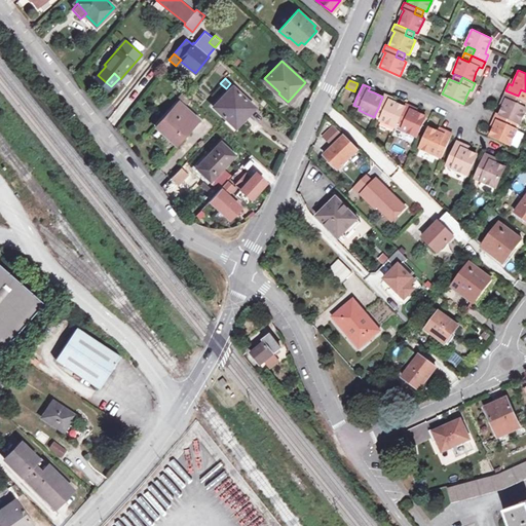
[(213,107),(232,125),(245,112),(248,114),(255,107),(232,85),(213,107)]
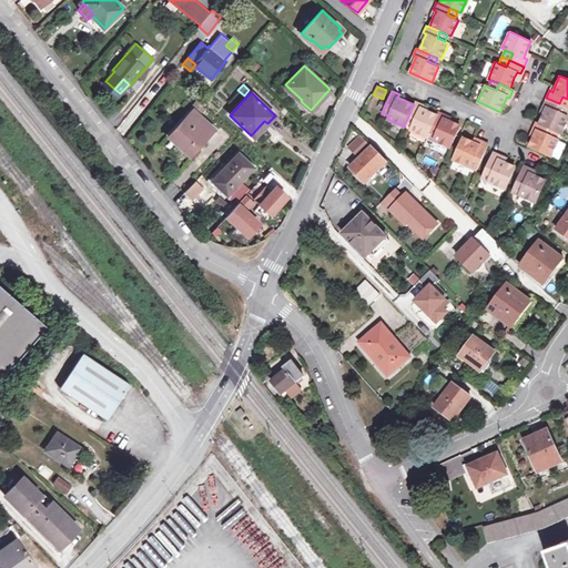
[(196,98),(192,102),(201,110),(204,105),(196,98)]
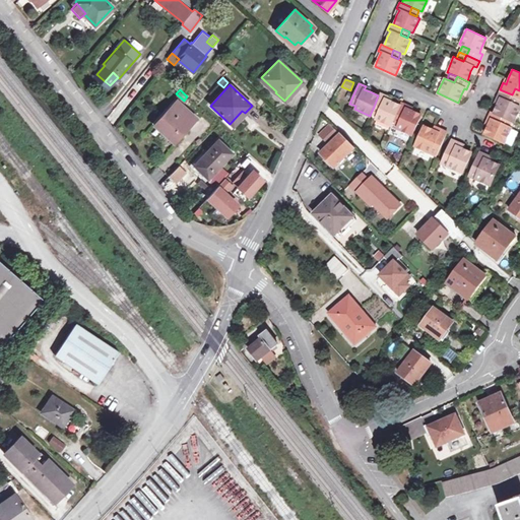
[(510,102),(512,94),(500,89),(498,95),(500,98),(498,103),(494,112),(504,116),(511,120),(514,121),(519,105),(517,105),(510,102)]
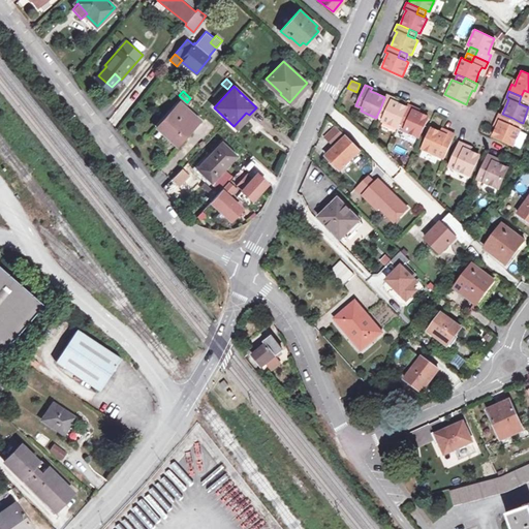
[(383,117),(382,120),(398,126),(399,123),(401,118),(406,106),(398,103),(392,100),(394,97),(386,94),(384,97),(380,109),(386,111),(383,117)]
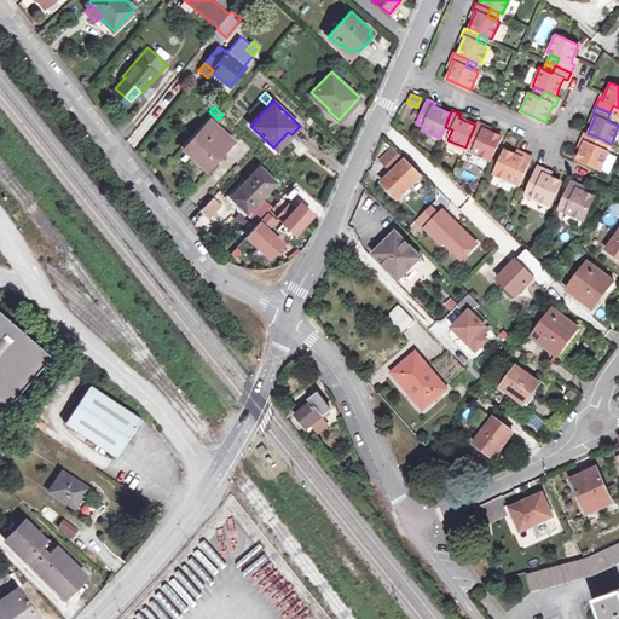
[(607,121),(615,125),(618,116),(609,113),(607,121)]
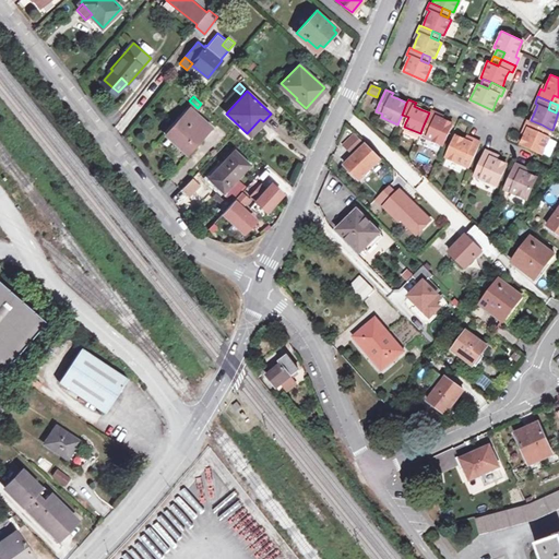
[(166,134),(187,153),(211,127),(191,108),(166,134)]
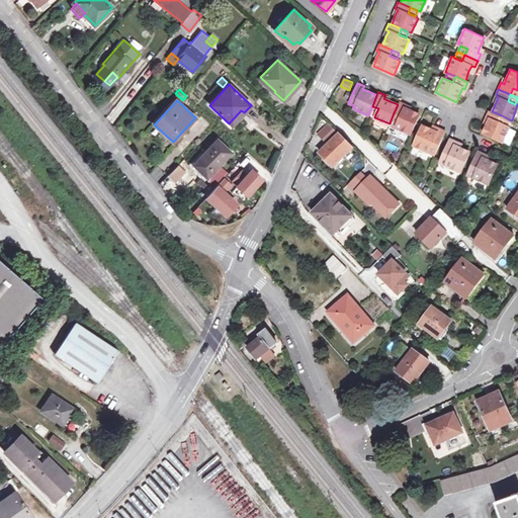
[(406,104),(400,101),(398,104),(393,115),(399,117),(397,123),(396,126),(411,134),(420,113),(411,110),(405,107),(406,104)]
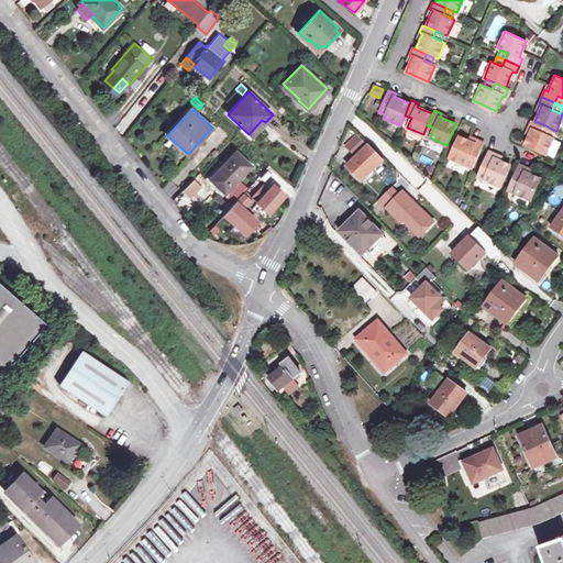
[(411,118),(405,116),(401,122),(408,124),(411,118)]
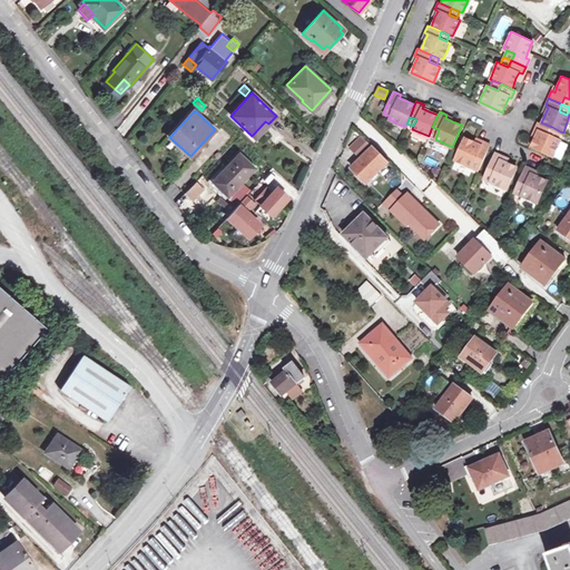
[(255,138),(268,124),(265,121),(252,136),(255,138)]
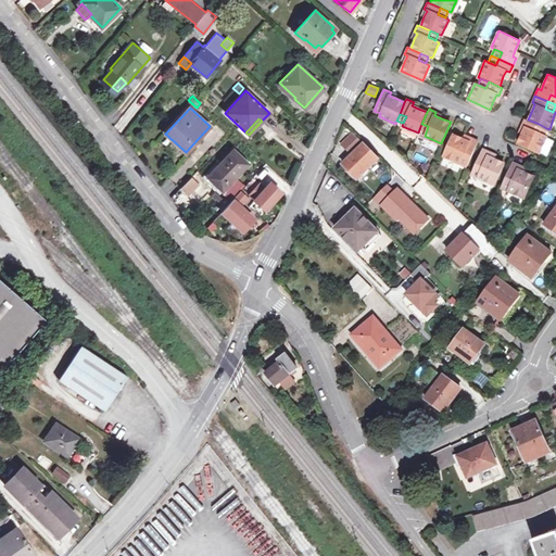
[(528,119),(525,118),(521,125),(525,126),(522,133),(518,142),(540,151),(546,136),(543,134),(535,130),(539,124),(528,119)]
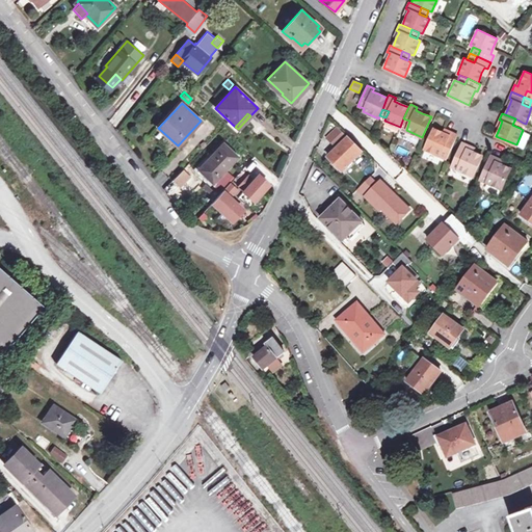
[(409,121),(403,118),(401,124),(407,127),(409,121)]
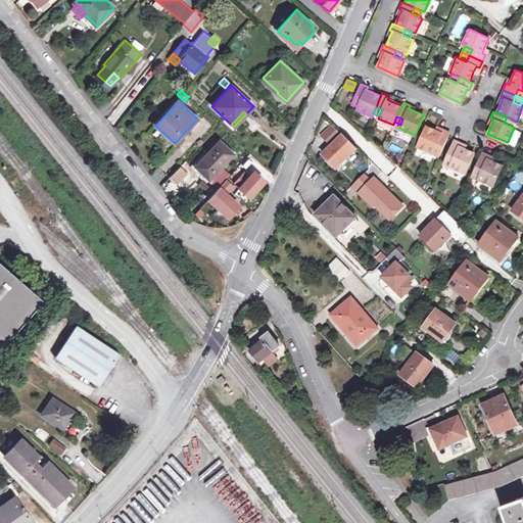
[(507,116),(504,123),(511,126),(514,121),(507,116)]
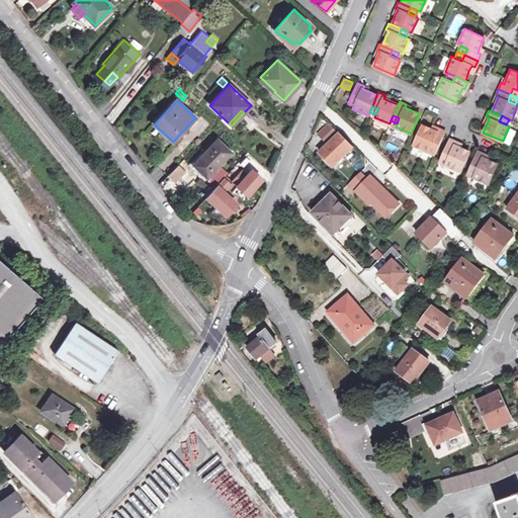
[(319,134),(328,144),(338,135),(329,124),(319,134)]
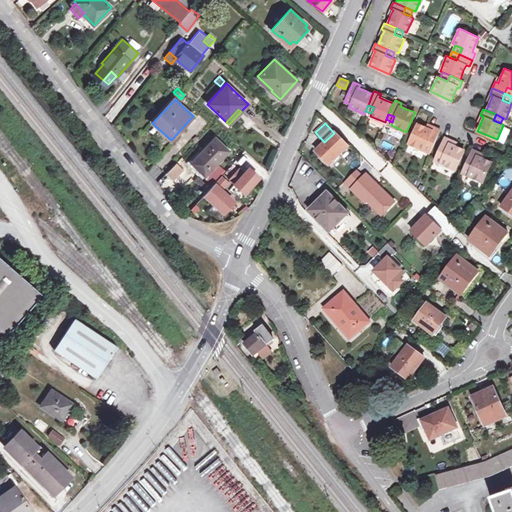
[(433,126),(432,130),(426,127),(417,123),(409,143),(424,150),(427,142),(433,145),(440,129),(433,126)]
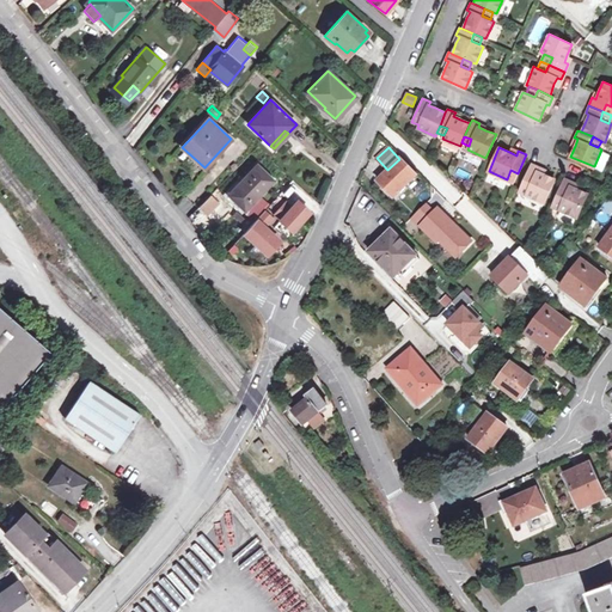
[(601,150),(594,166),(603,170),(610,153),(601,150)]
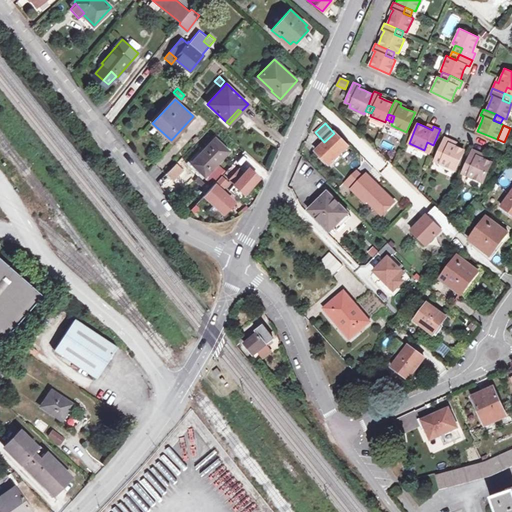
[(316,152),(328,165),(349,146),(336,133),(316,152)]
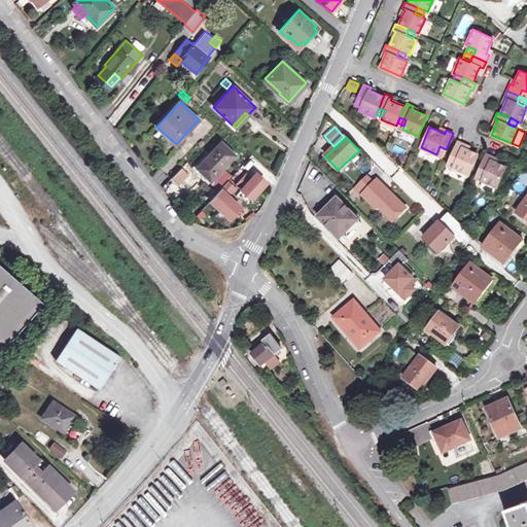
[(195,167),(211,182),(222,170),(237,155),(220,140),(195,167)]
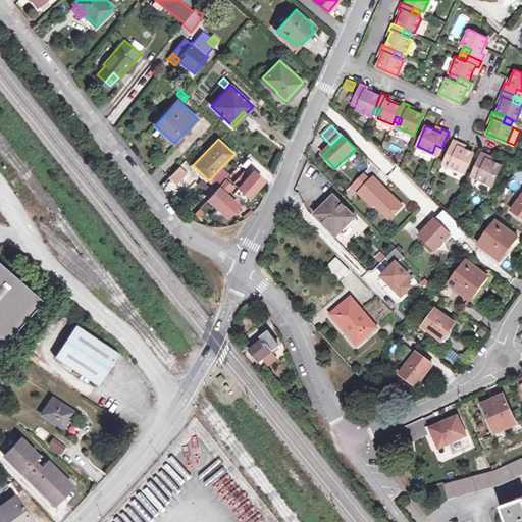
[(454,139),(442,162),(458,169),(461,162),(468,165),(473,152),(465,148),(459,146),(461,142),(454,139)]
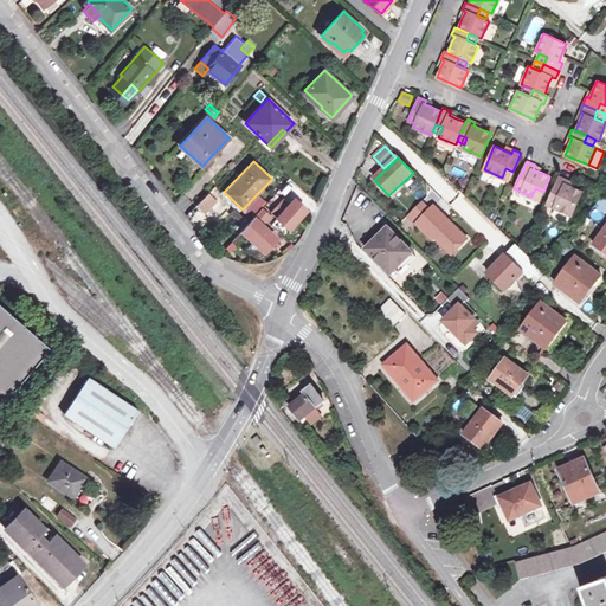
[(502,178),(509,180),(513,172),(505,168),(502,178)]
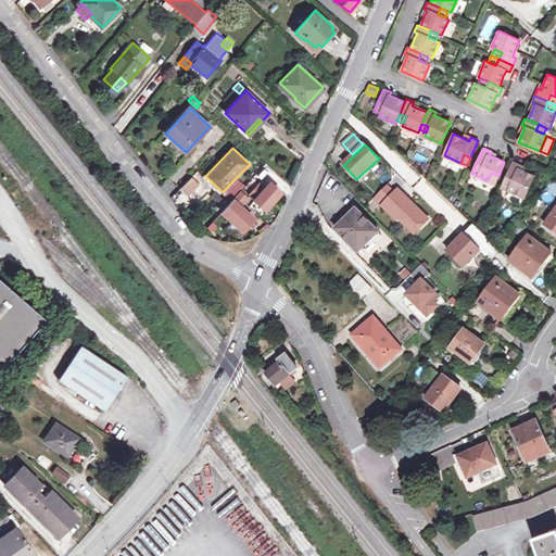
[(513,161),(502,187),(518,193),(521,186),(528,189),(534,175),(525,171),(519,168),(520,164),(513,161)]
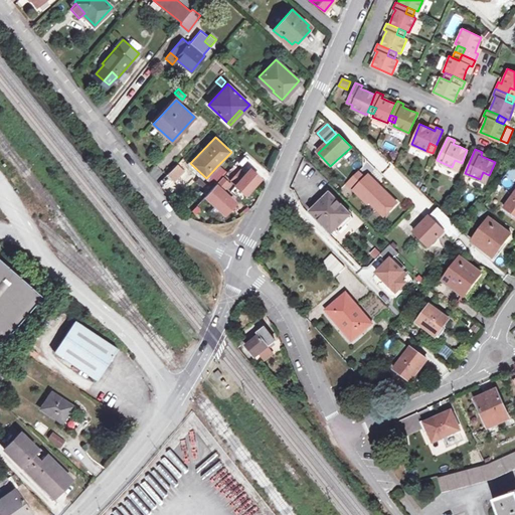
[(455,160),(452,167),(459,170),(462,163),(455,160)]
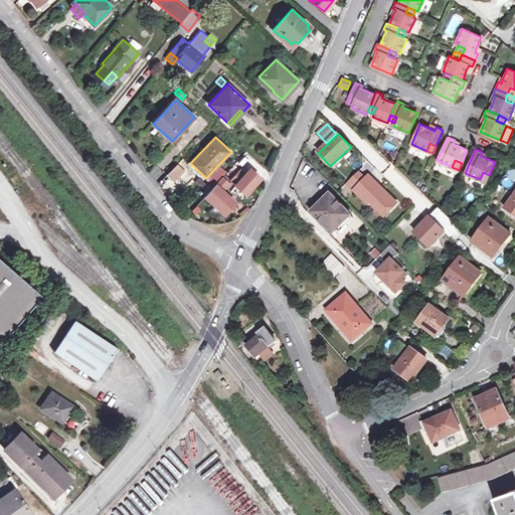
[(174,180),(184,170),(178,165),(169,175),(174,180)]
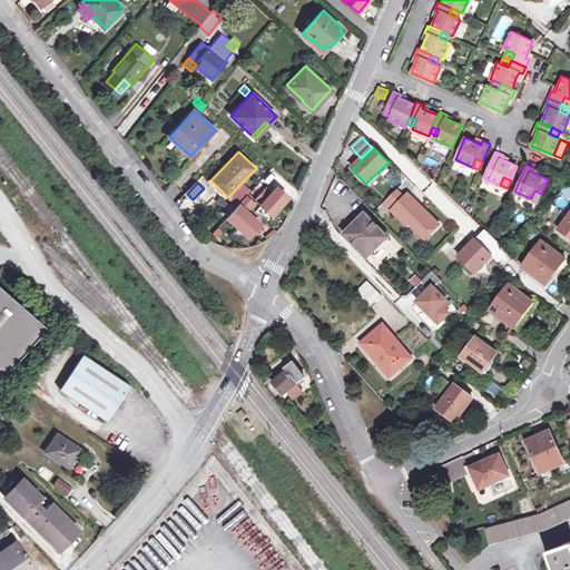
[(241,184),(228,197),(234,203),(247,189),(241,184)]
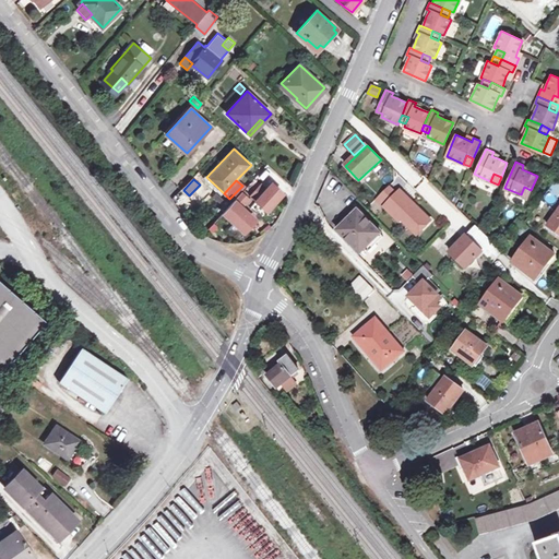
[(268,211),(283,193),(272,182),(265,190),(259,186),(250,195),(268,211)]
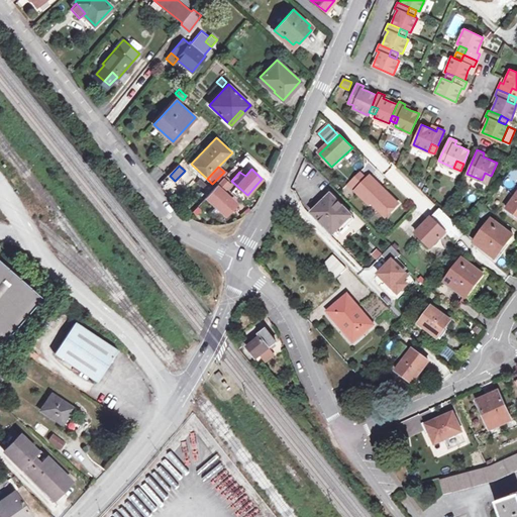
[(355,192),(367,181),(358,173),(347,184),(355,192)]
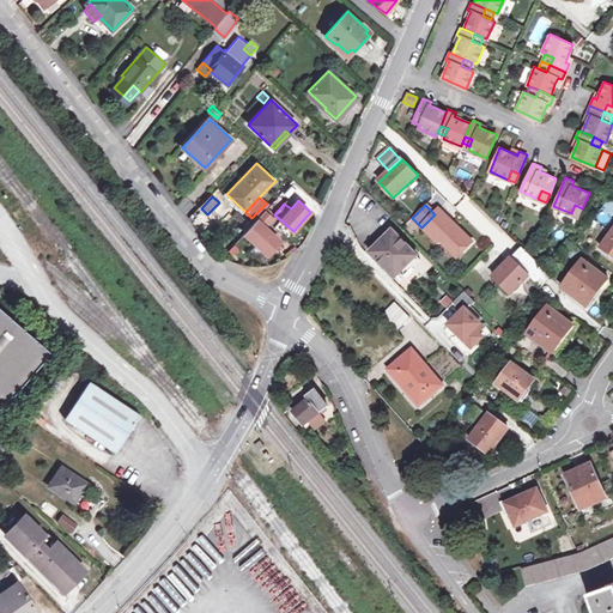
[(575,205),(571,213),(578,217),(582,208),(575,205)]
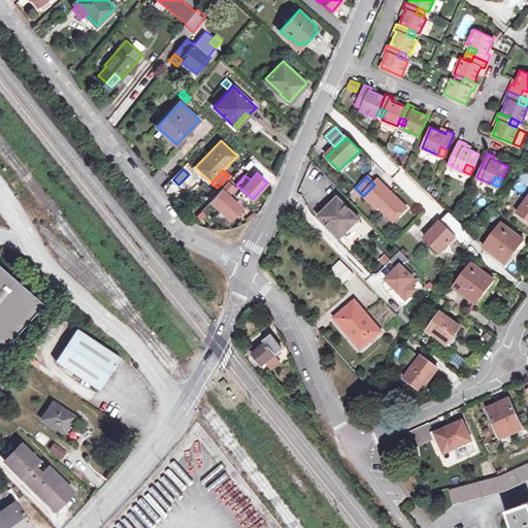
[(378,208),(390,218),(393,215),(398,218),(407,208),(377,180),(374,185),(363,196),(376,209),(378,208)]
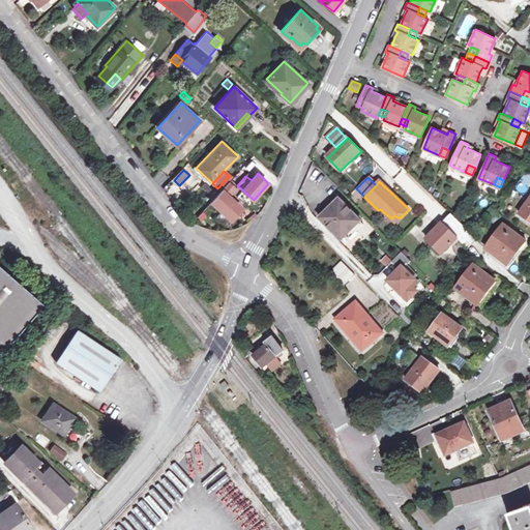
[(229,196),(236,188),(229,182),(211,202),(232,219),(243,208),(229,196)]
